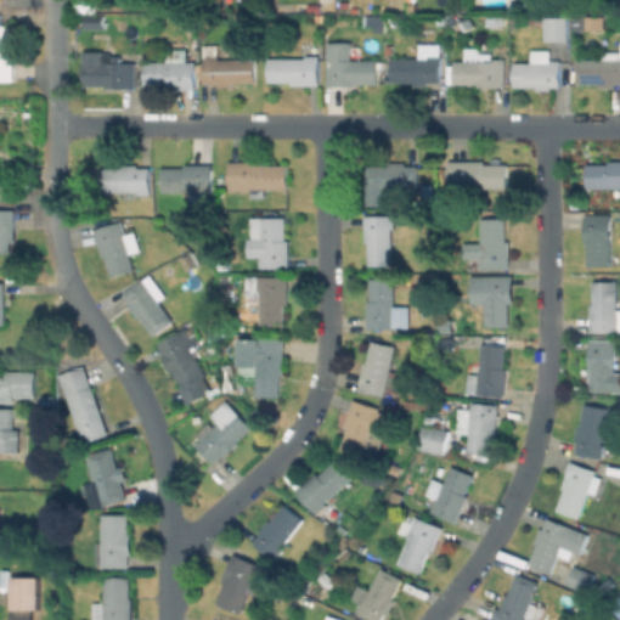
[(384,18),(382,34),(372,33),(372,29),(364,29),(365,17),(384,18)]
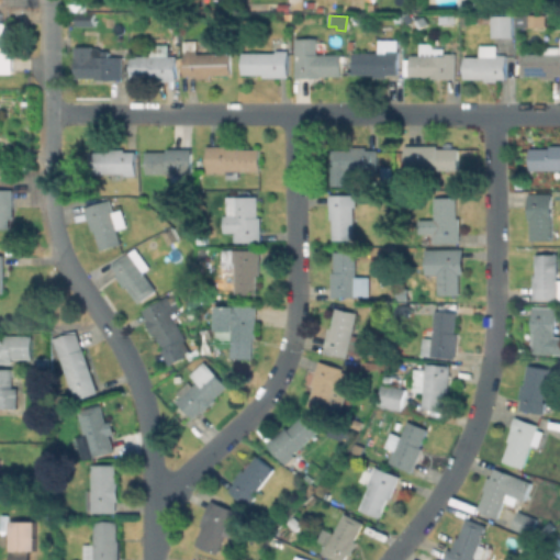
[(93,17),(93,29),(78,29),(78,17),(93,17)]
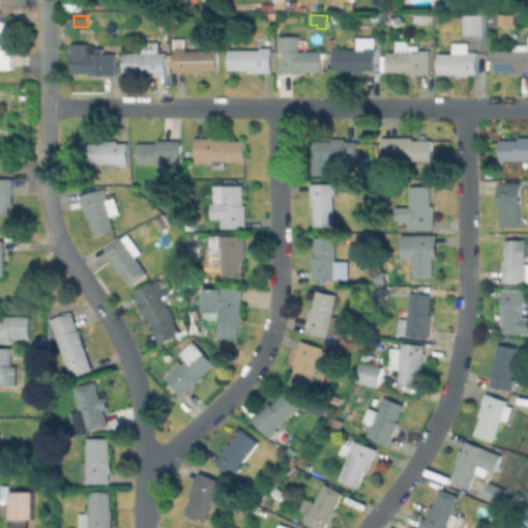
[(481,16),(481,36),(463,36),(462,16),(481,16)]
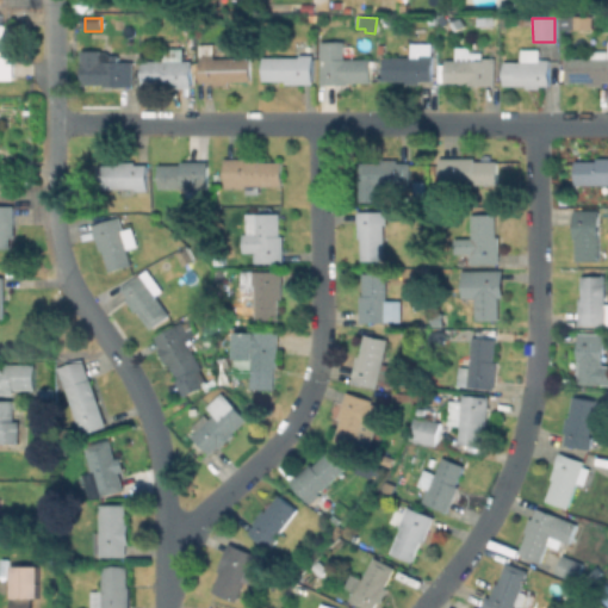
[(588,18),(557,18),(557,31),(588,32),(588,18)]
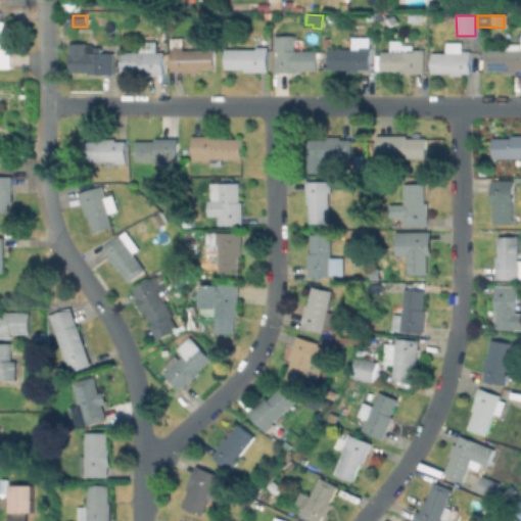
[(399,25),(389,31),(384,24),(394,17),(399,25)]
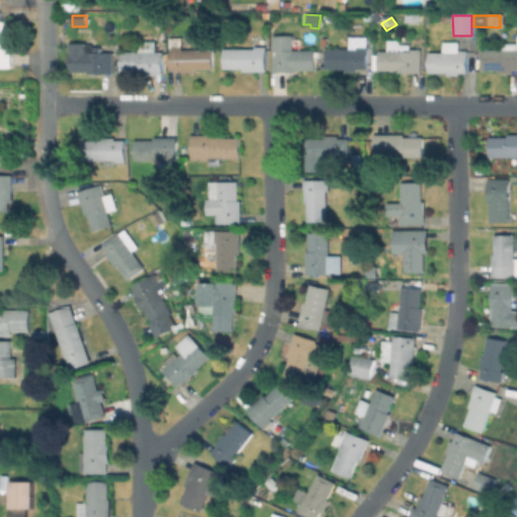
[(0,25),(11,25),(11,71),(0,70),(0,25)]
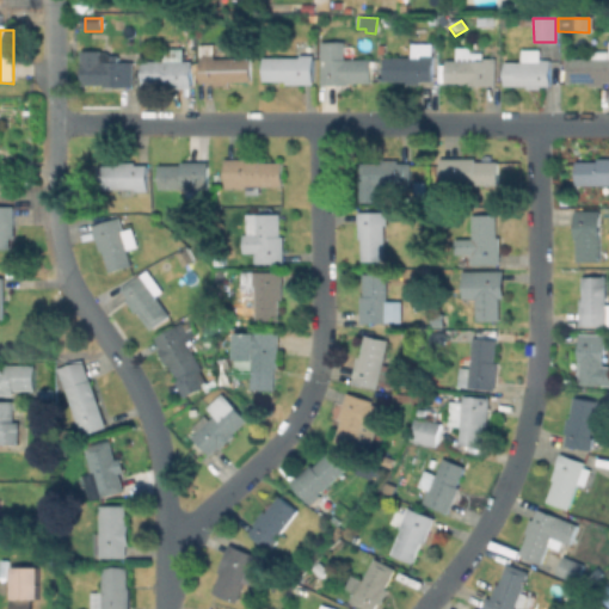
[(368,61),(369,84),(320,85),(319,43),(343,42),(343,61),(368,61)]
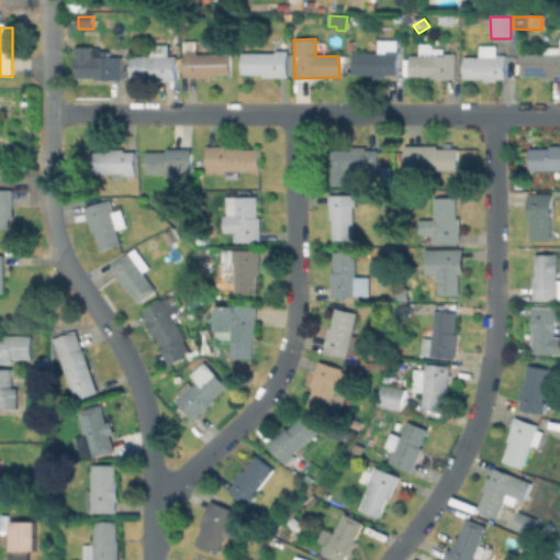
[(396,41),(396,76),(384,76),(384,78),(371,78),(371,75),(351,75),(351,54),(377,54),(377,41),(396,41)]
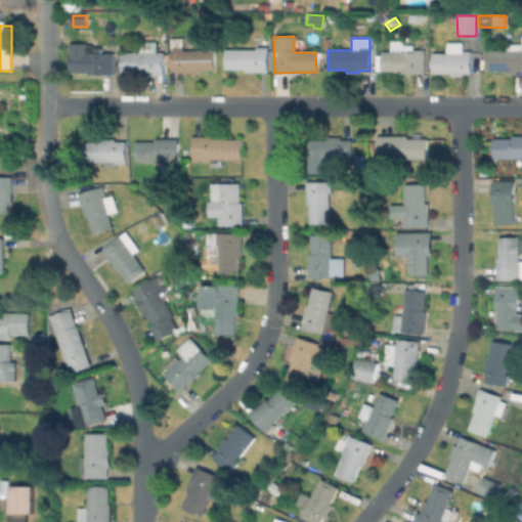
[(181,39),(181,51),(213,50),(213,70),(194,71),(193,74),(182,74),(182,72),(171,72),(170,40),(181,39)]
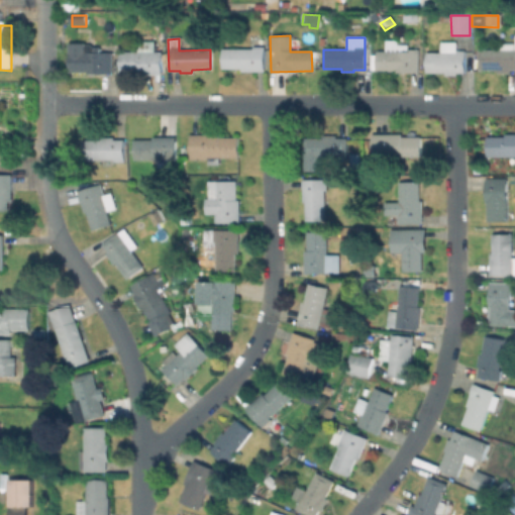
[(161,53),(161,76),(137,76),(136,72),(119,72),(119,54),(136,54),(136,41),(152,40),(153,53),(161,53)]
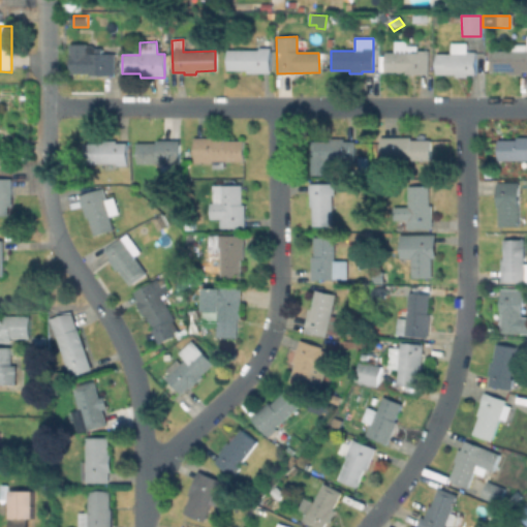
[(423,43),(423,51),(426,51),(426,75),(384,75),(384,53),(415,53),(415,43),(423,43)]
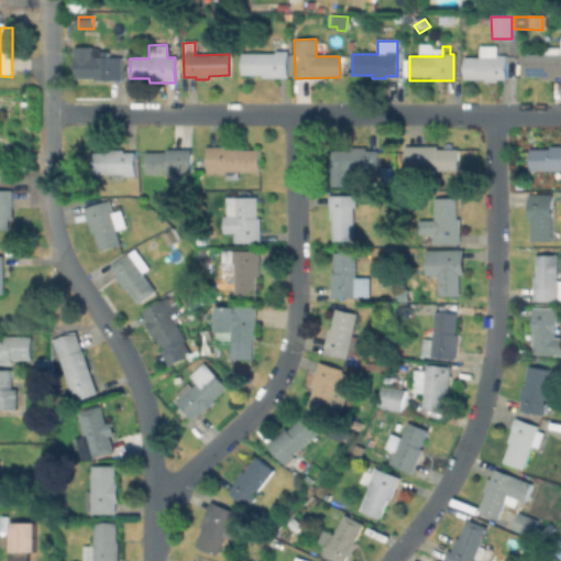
[(120,57),(120,79),(74,79),(74,47),(90,47),(90,57),(120,57)]
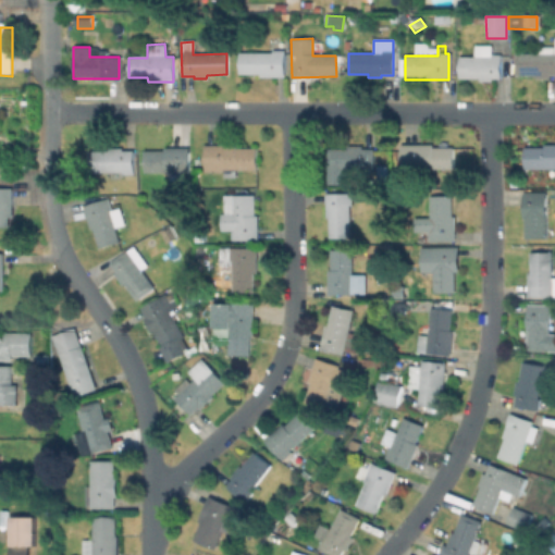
[(554,48),(553,54),(554,54),(554,75),(549,75),(549,78),(534,78),(534,75),(515,75),(515,54),(537,54),(537,48),(554,48)]
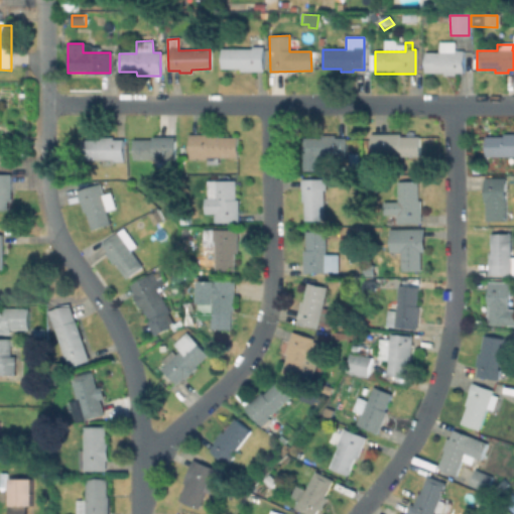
[(262,46),(263,72),(221,72),(222,49),(251,49),(251,46),(262,46)]
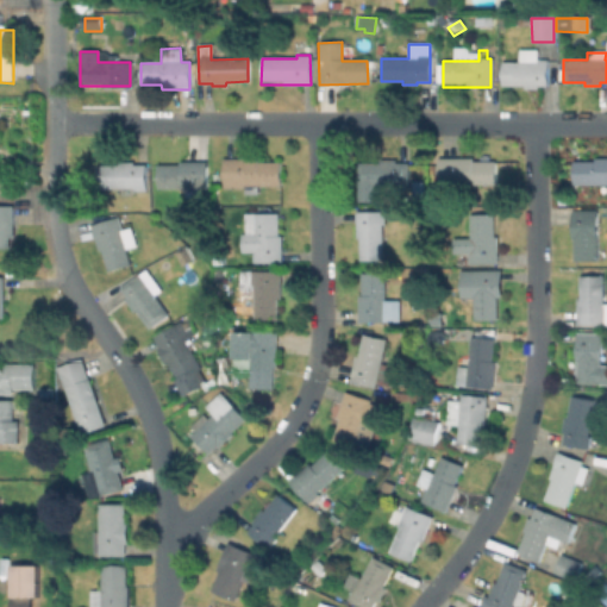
[(546,60),(546,86),(537,86),(537,89),(524,89),(523,85),(500,85),(500,63),(536,63),(537,60),(546,60)]
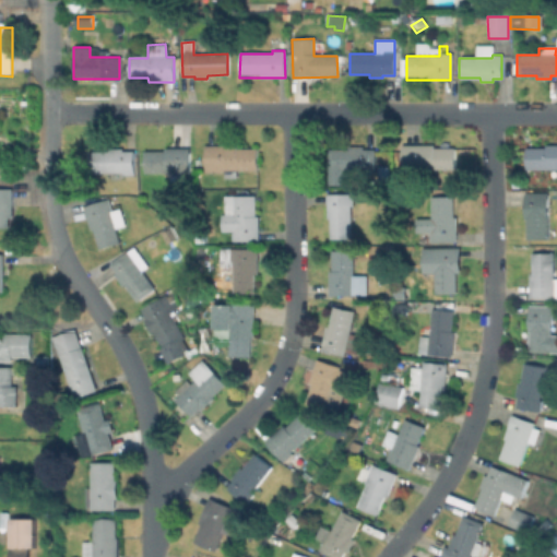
[(453,150),(453,168),(427,169),(427,178),(417,178),(417,169),(402,169),(402,145),(434,145),(434,150),(453,150)]
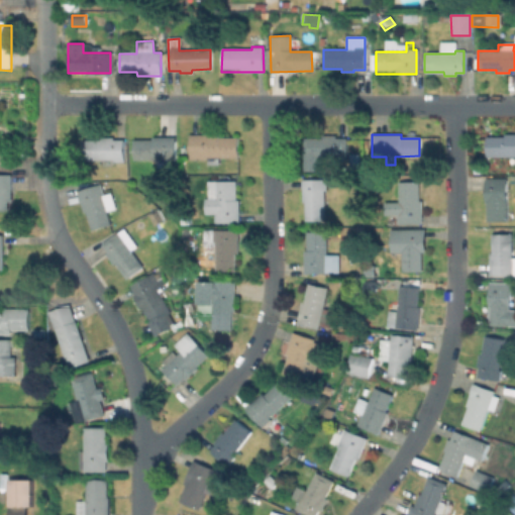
[(514,134),(514,157),(486,157),(486,137),(504,137),(504,134),(514,134)]
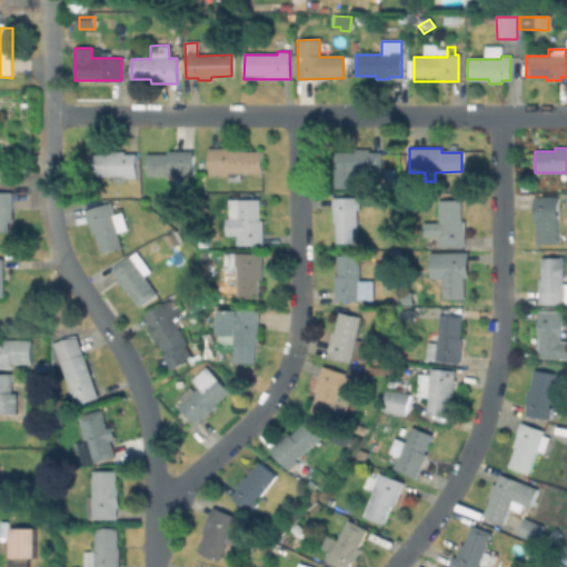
[(260,152),(261,173),(208,175),(208,149),(240,149),(240,152),(260,152)]
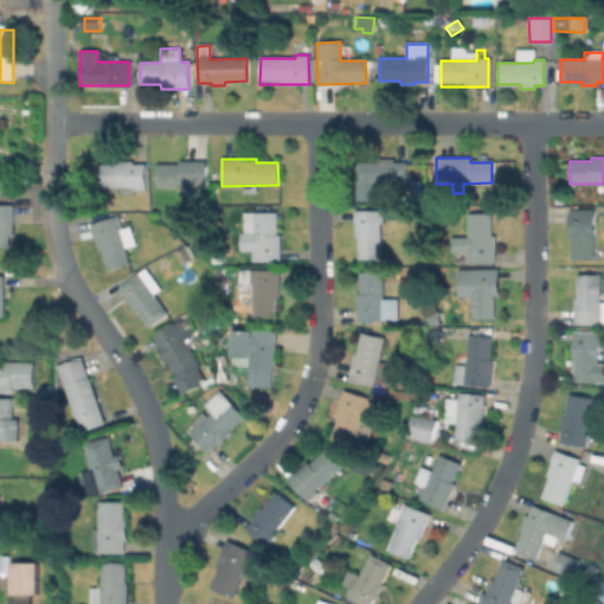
[(393,159),(393,165),(405,165),(405,188),(393,188),(393,185),(374,185),(374,200),(357,200),(357,164),(378,164),(378,159),(393,159)]
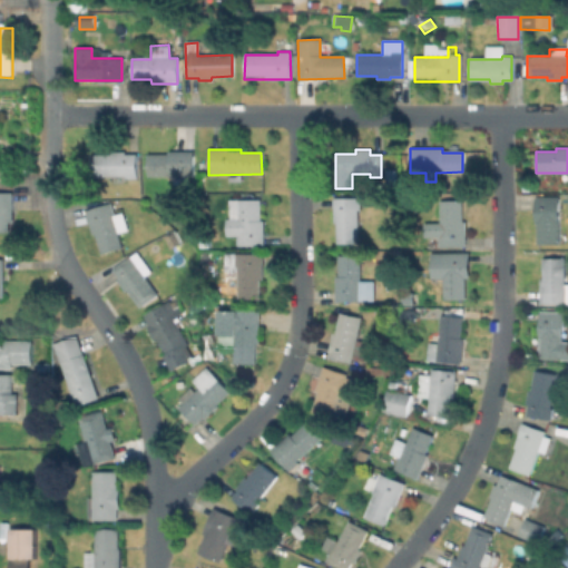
[(125,152),(125,155),(136,155),(136,175),(91,176),(90,155),(111,155),(110,152),(125,152)]
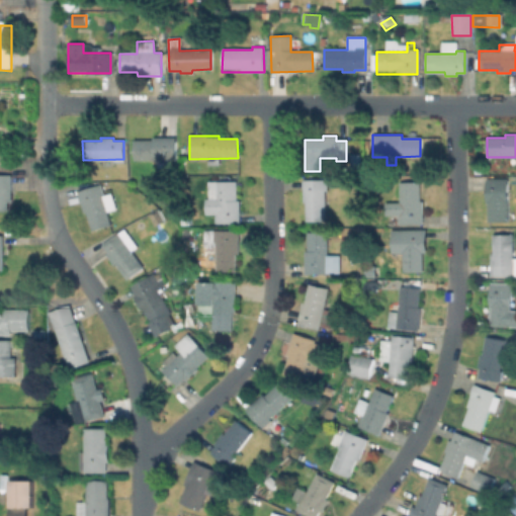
[(174,139),(175,170),(153,171),(153,160),(134,161),(133,142),(152,141),(152,139),(174,139)]
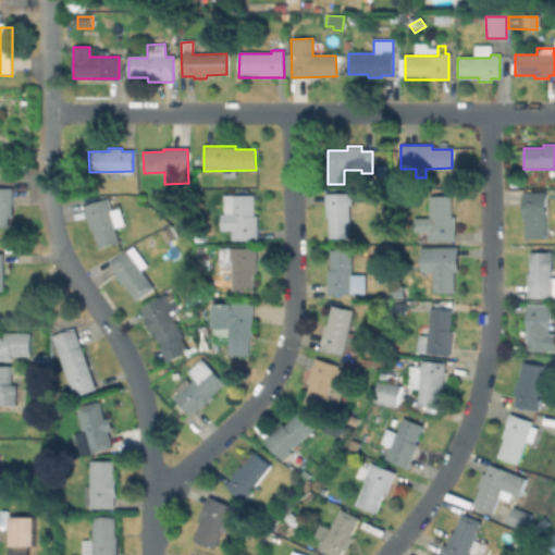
[(386,167),(386,187),(377,187),(377,167),(386,167)]
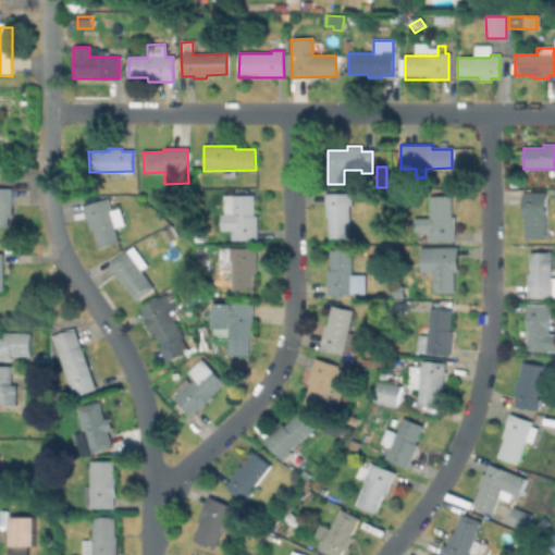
[(8,218),(8,227),(0,227),(0,189),(10,189),(11,218),(8,218)]
